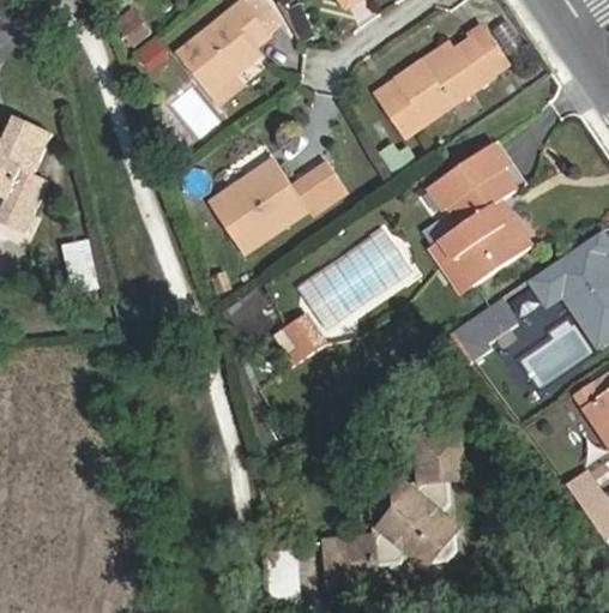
[(267,31),(243,0),(178,53),(207,91),(235,70),(261,49),(254,42),(267,31)]
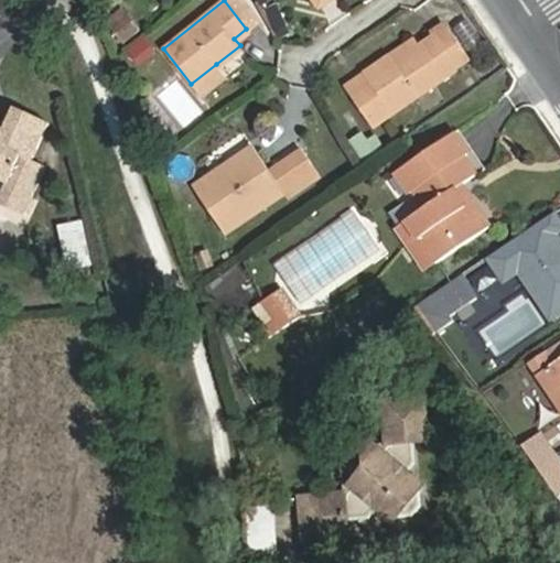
[(258,19),(241,0),(224,0),(246,29),(258,19)]
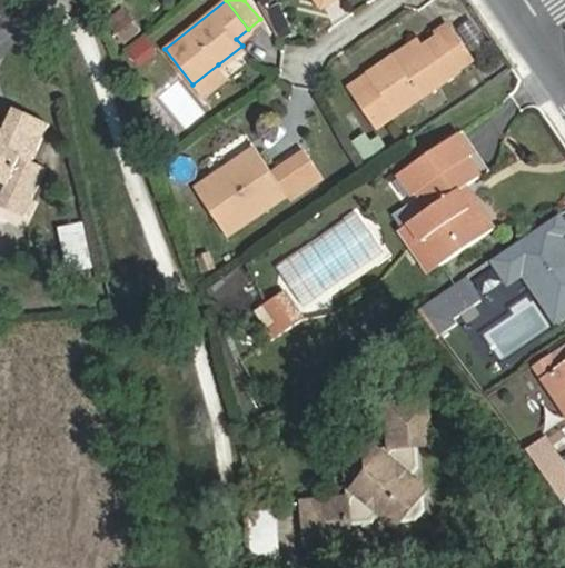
[(122,7),(106,17),(121,42),(138,31),(122,7)]
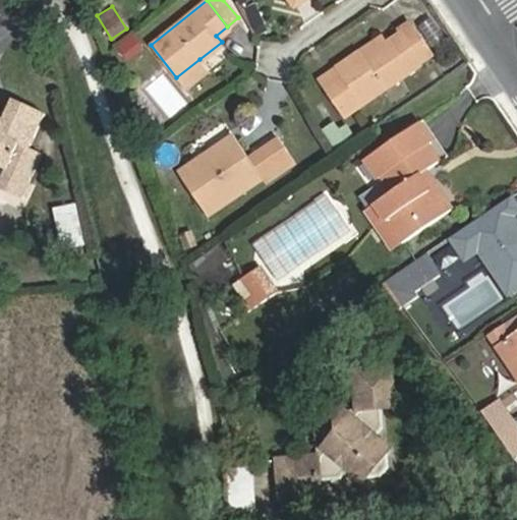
[(361,55),(356,49),(331,67),(336,75),(322,84),(340,114),(429,52),(409,23),(383,42),(361,55)]
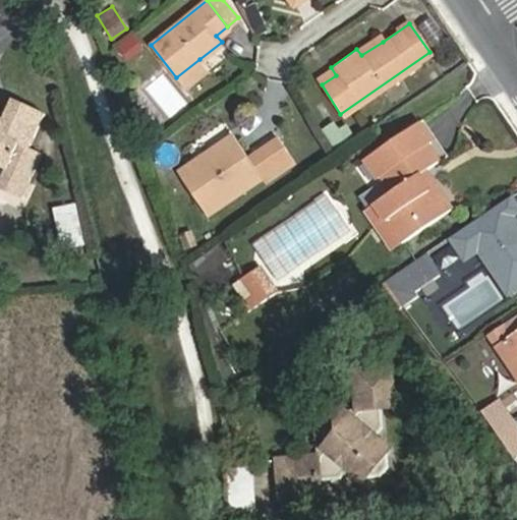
[(378,35),(356,49),(361,55),(383,42),(378,35)]
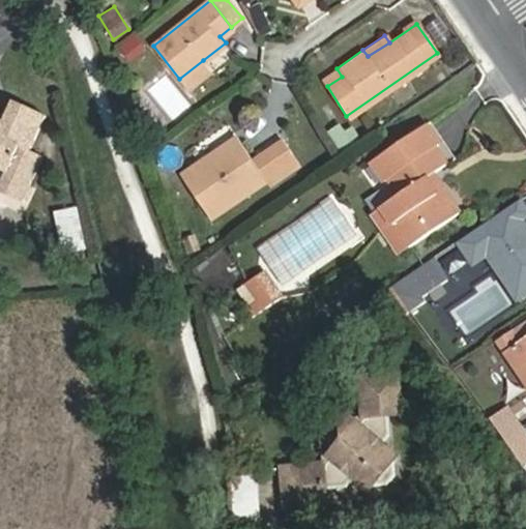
[(179,79),(187,88),(211,69),(203,60),(179,79)]
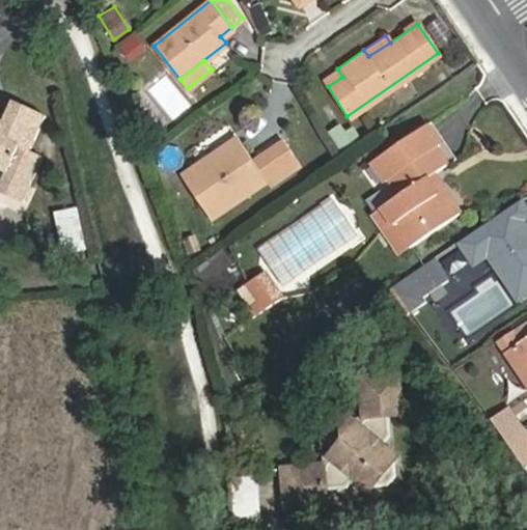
[(0,156),(11,161),(2,179),(27,191),(47,146),(30,139),(46,104),(16,90),(5,111),(0,109),(0,156)]
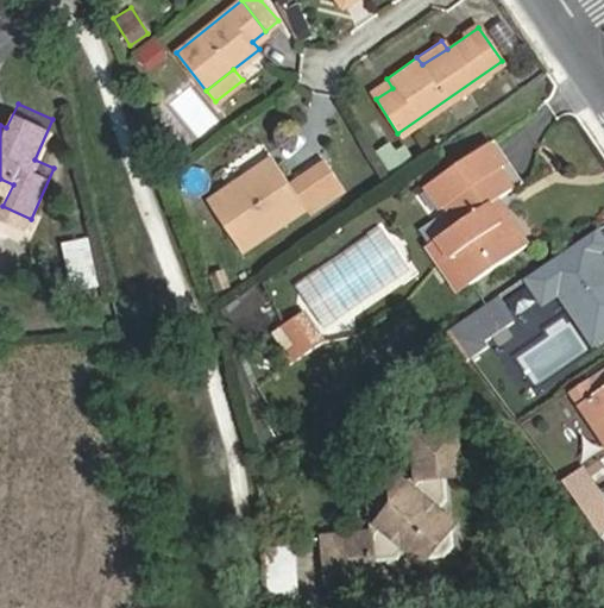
[(398,138),(375,152),(388,174),(410,160),(398,138)]
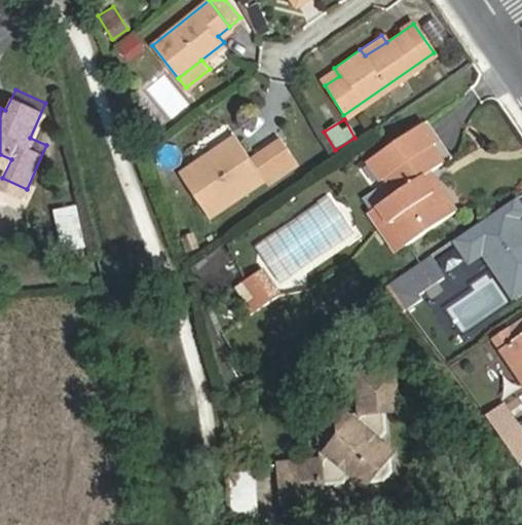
[(435,145),(419,122),(410,127),(425,151),(435,145)]
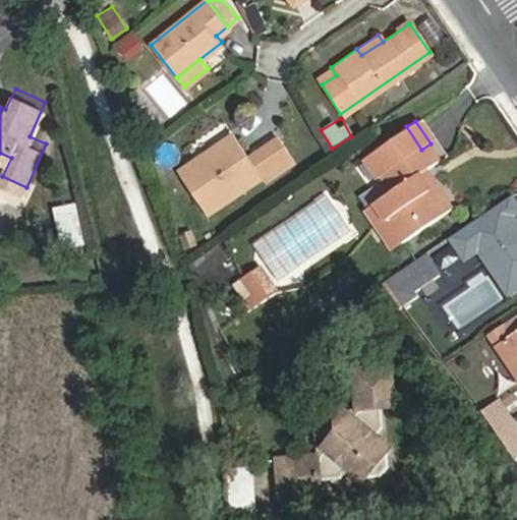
[(357,160),(374,184),(380,180),(390,194),(370,208),(382,225),(377,227),(391,247),(444,212),(429,191),(425,194),(415,179),(419,176),(442,161),(431,143),(421,150),(406,126),(357,160)]
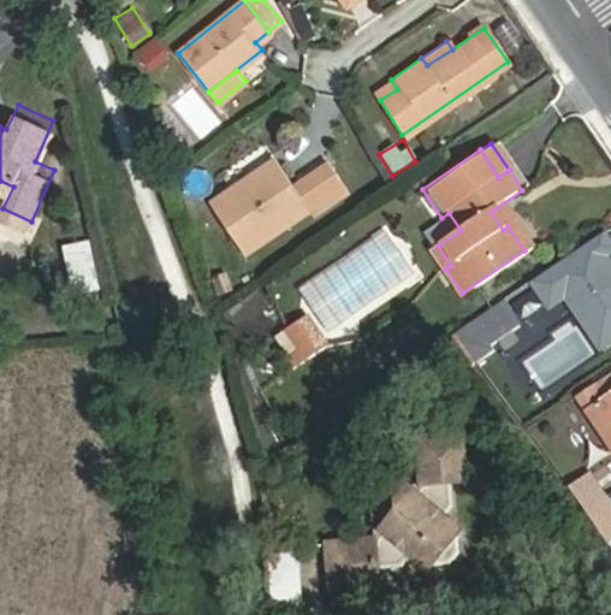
[(297,179),(280,154),(220,195),(251,243),(313,201),(315,206),(351,183),(332,155),(297,179)]
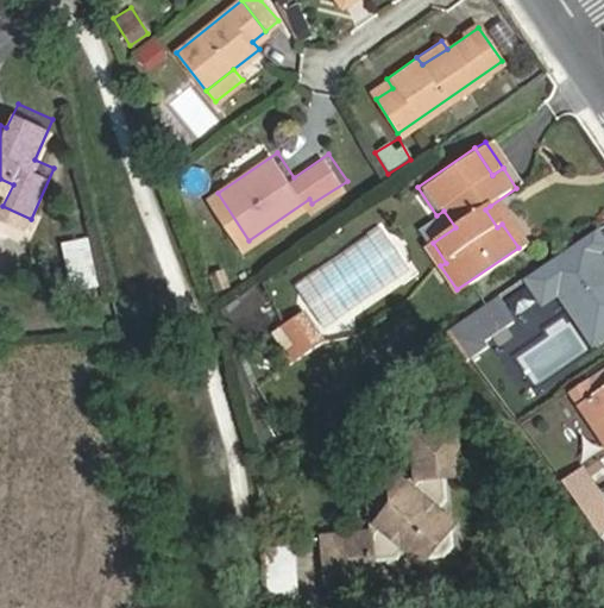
[(502,224),(490,206),(485,210),(497,227),(502,224)]
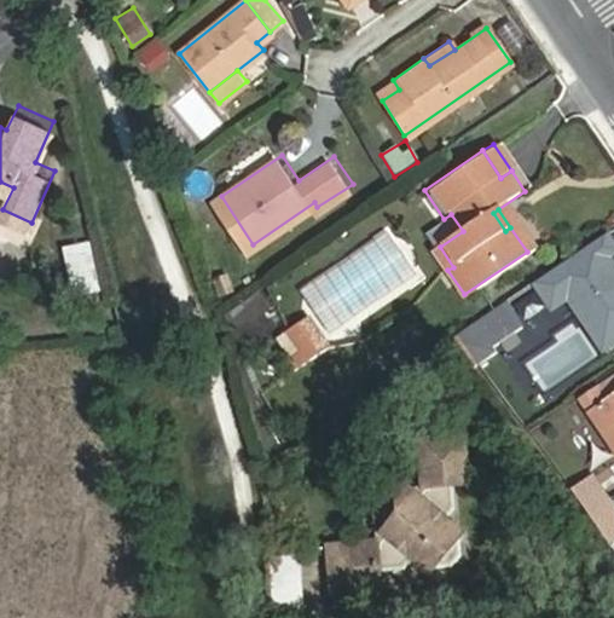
[(613,248),(603,232),(531,282),(549,309),(565,298),(600,350),(613,340),(613,269),(606,256),(613,249),(613,248)]
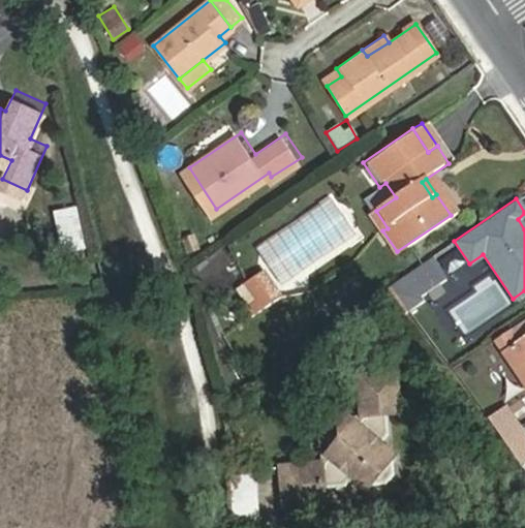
[(448,277),(466,267),(454,243),(434,253),(448,277)]
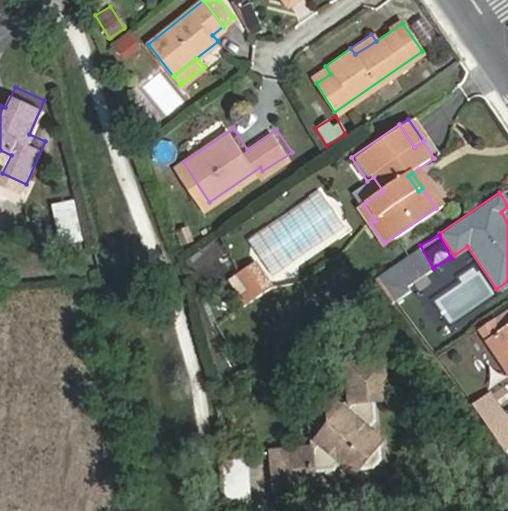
[(432,268),(418,247),(381,272),(379,273),(378,274),(372,278),(391,303),(410,289),(407,285),(432,268)]
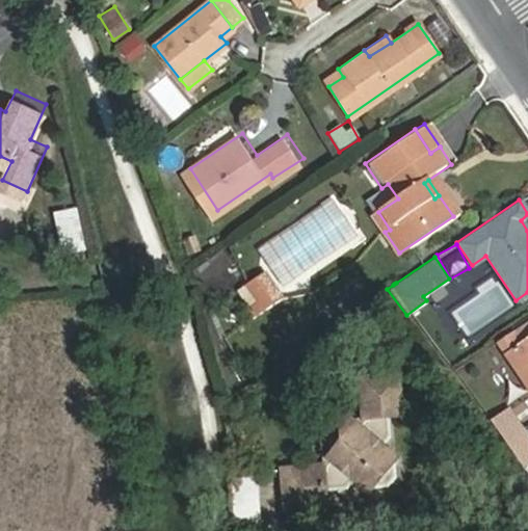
[(262,282),(257,272),(235,288),(240,296),(246,292),(258,310),(268,302),(257,286),(262,282)]
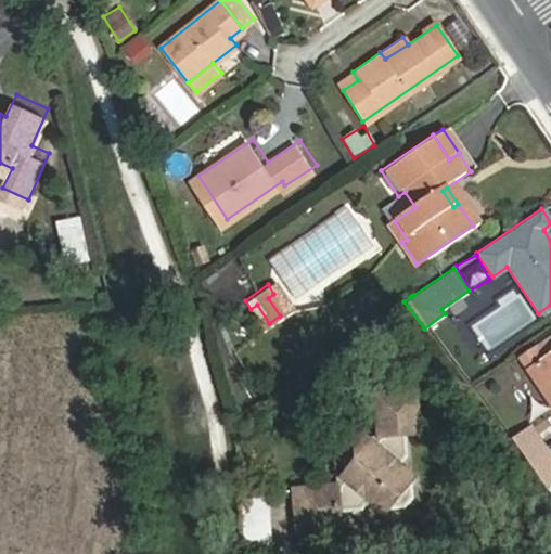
[(550,332),(516,356),(550,408),(550,332)]
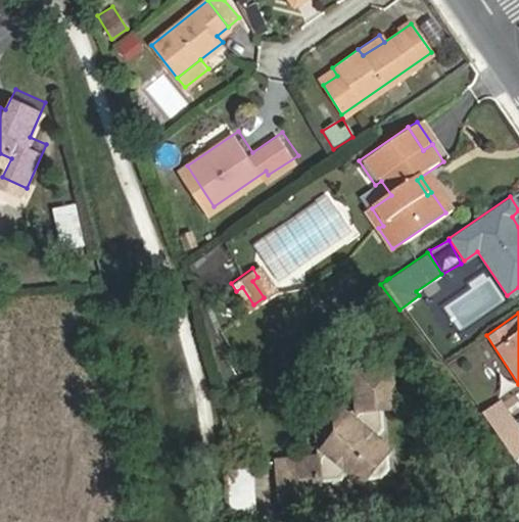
[(393,365),(356,367),(357,404),(314,448),(274,451),(275,490),(315,489),(315,468),(339,467),(348,458),(358,466),(386,436),(379,429),(386,422),(385,402),(394,402),(393,365)]
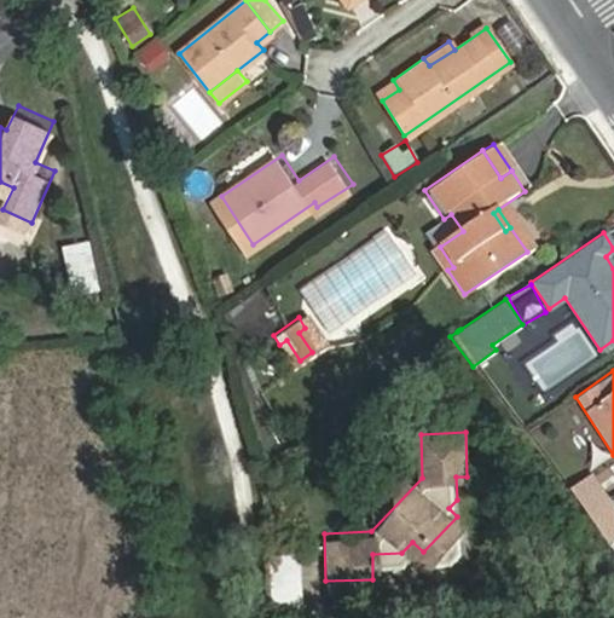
[(569,490),(612,548),(613,546),(613,504),(592,474),(569,490)]
